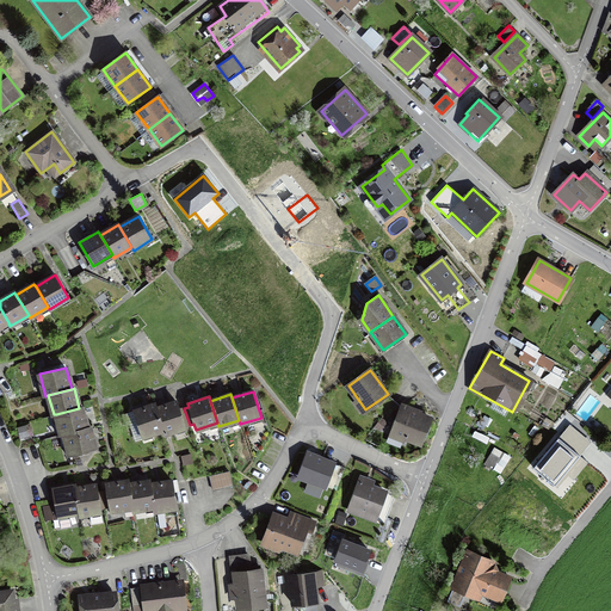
[(177,401),(155,409),(164,431),(165,433),(190,425),(184,408),(180,411),(177,401)]
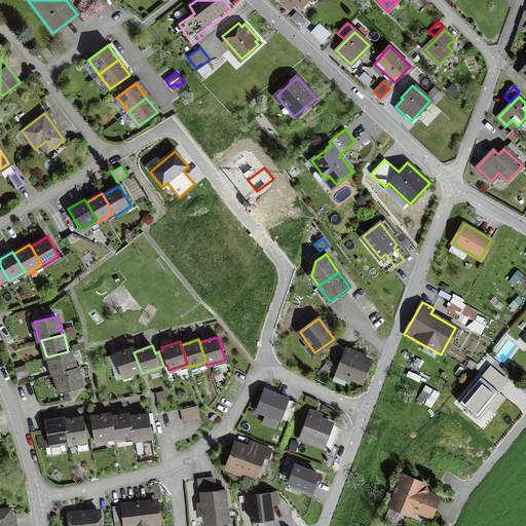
[(133,348),(115,353),(122,376),(141,371),(134,352),(133,348)]
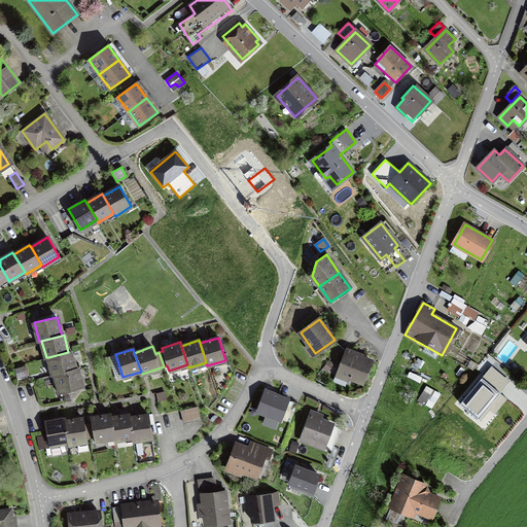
[(68,352),(48,357),(53,375),(56,374),(75,369),(71,351),(68,352)]
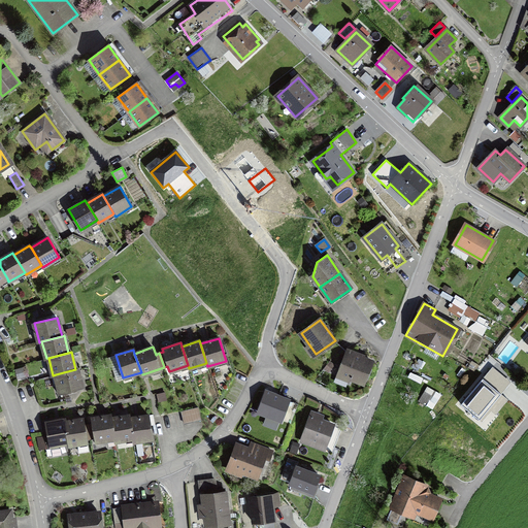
[(371,361),(348,353),(339,374),(364,384),(371,361)]
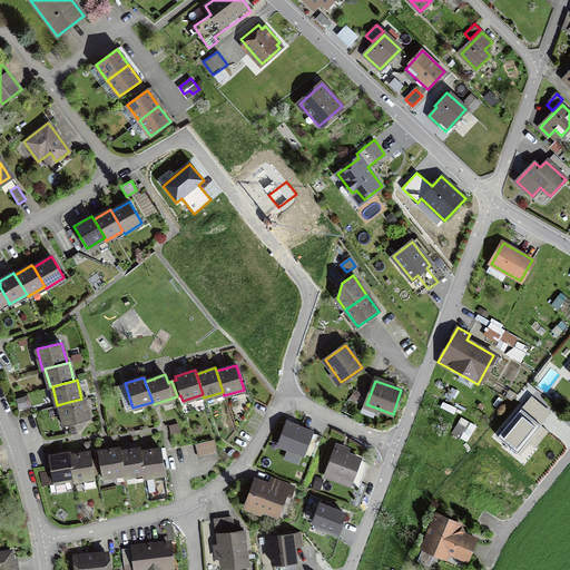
[(81,399),(60,404),(65,424),(90,419),(85,397),(81,399)]
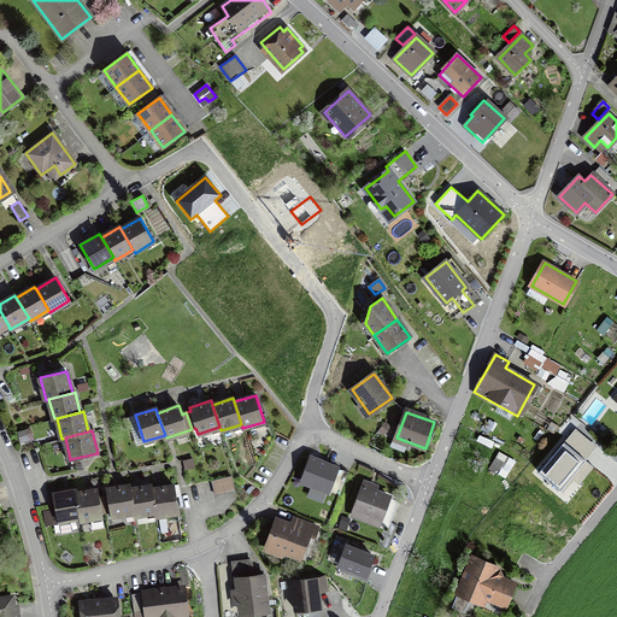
[(585,462),(564,445),(540,474),(560,491),(585,462)]
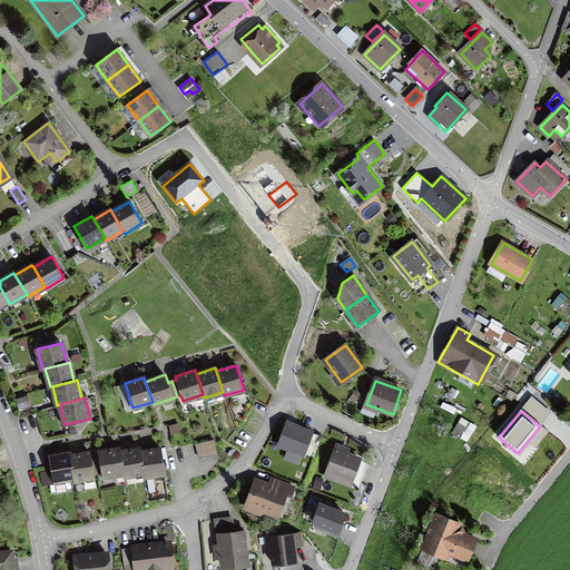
[(304,452),(312,430),(287,421),(278,443),(304,452)]
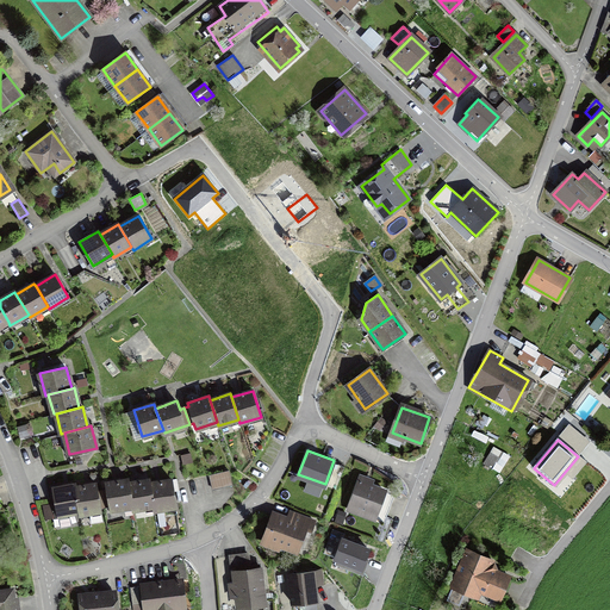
[(229,471),(210,475),(212,489),(231,485),(229,471)]
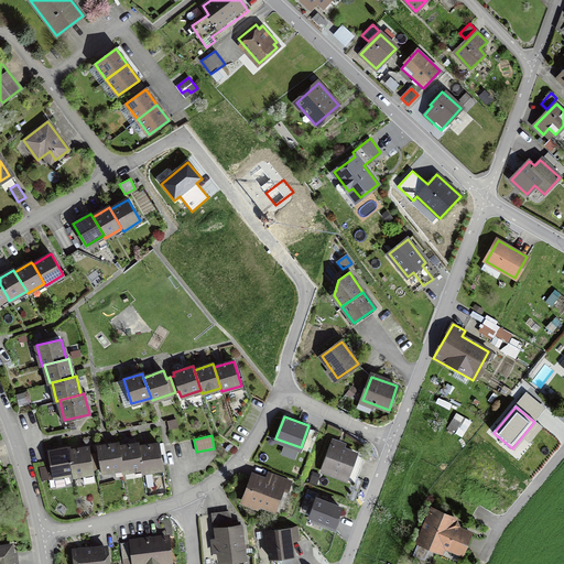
[(100,453),(95,453),(98,468),(98,473),(122,468),(119,447),(118,443),(99,446),(100,453)]
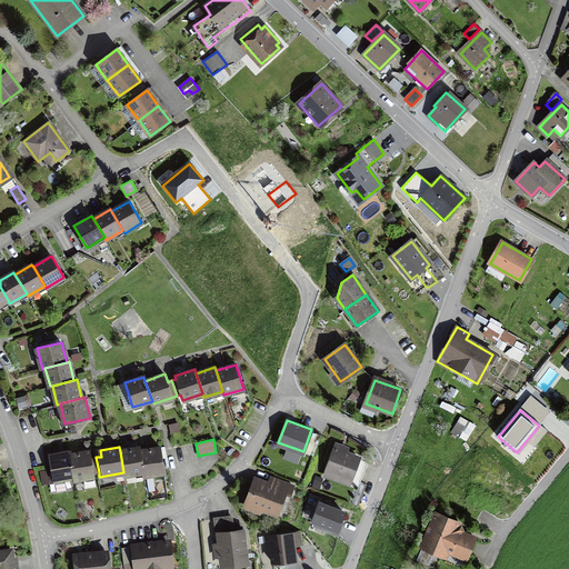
[(139,448),(120,451),(123,472),(125,476),(143,472),(140,451),(139,448)]
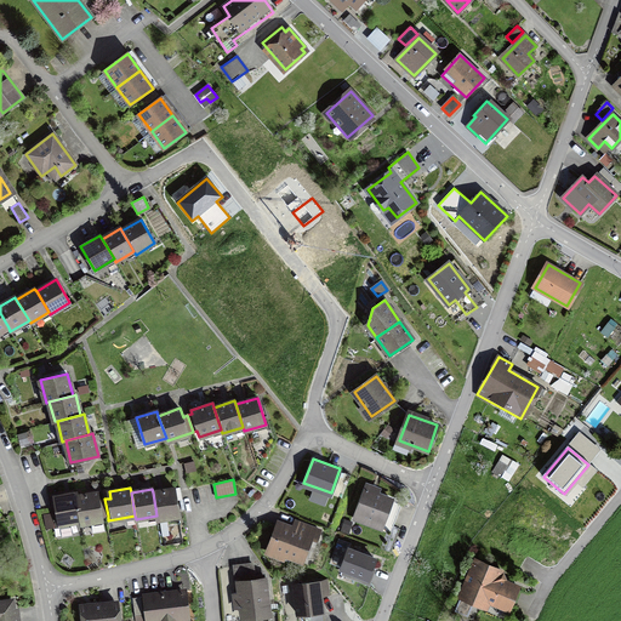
[(175,489),(153,493),(157,516),(157,519),(178,516),(175,489)]
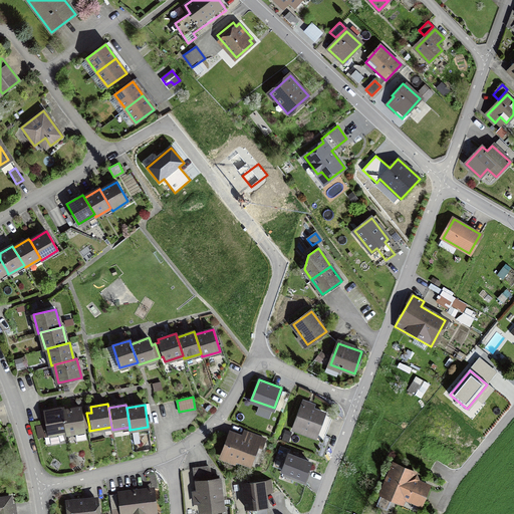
[(332,418),(302,406),(293,429),(316,438),(317,433),(325,436),(332,418)]
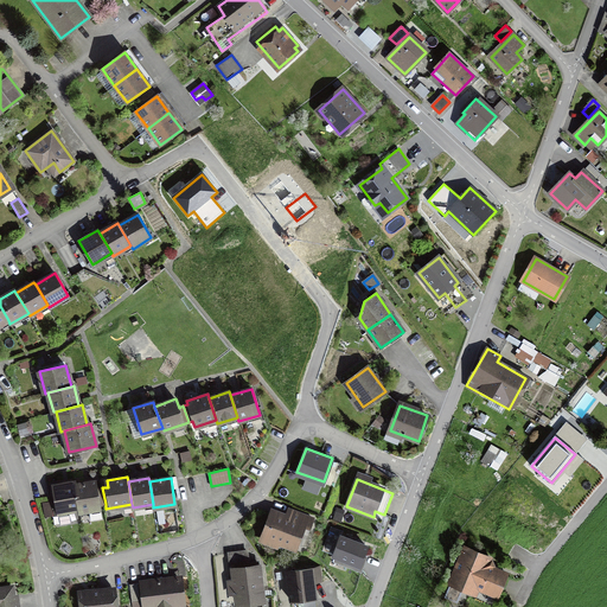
[(96,481),(75,485),(80,509),(80,511),(88,510),(90,521),(102,518),(100,505),(106,504),(102,487),(97,489),(96,481)]
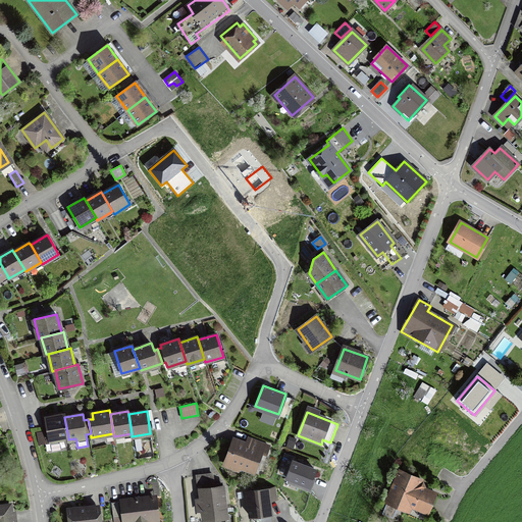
[(64,415),(46,418),(49,440),(68,437),(64,417),(64,415)]
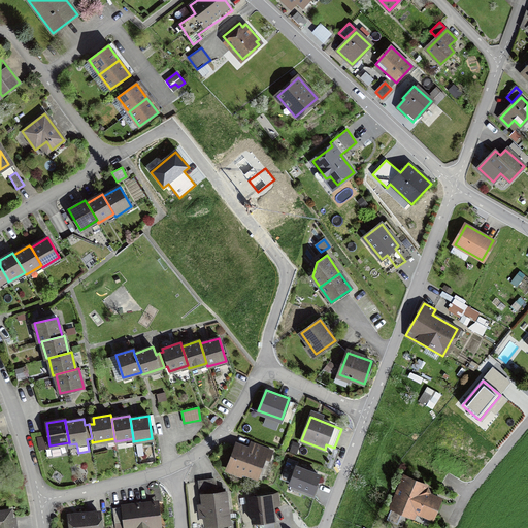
[(249,451),(237,447),(229,468),(255,477),(263,457),(269,459),(271,452),(251,443),(249,451)]
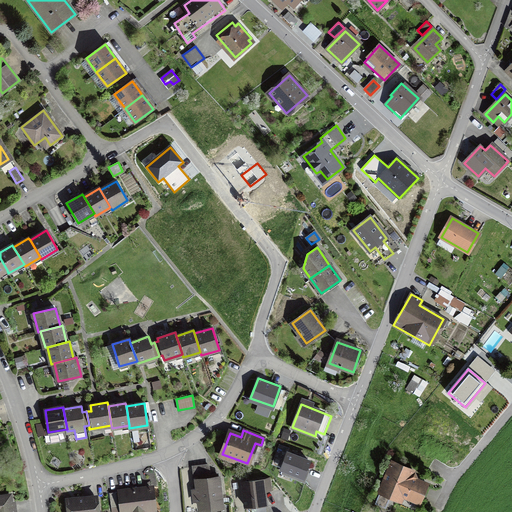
[(282,469),(293,473),(292,477),(304,482),(309,469),(306,468),(309,461),(288,453),(282,469)]
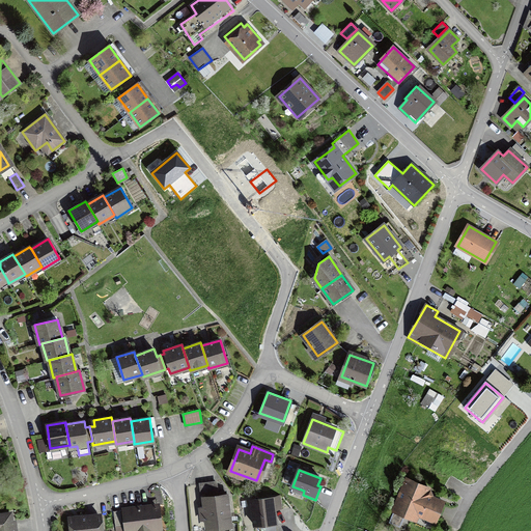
[(406,481),(390,522),(400,525),(404,513),(415,518),(417,511),(426,488),(406,481)]
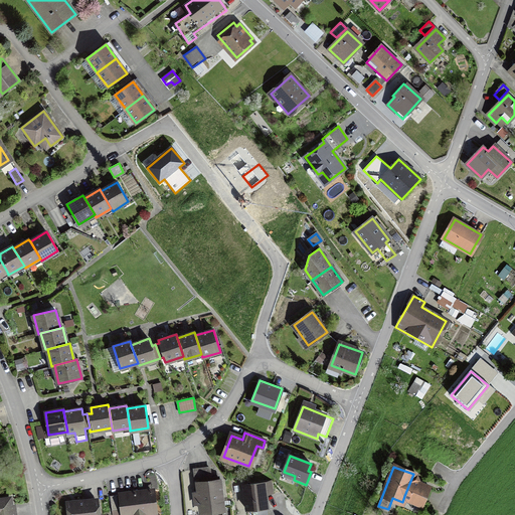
[(209,468),(195,470),(200,513),(223,511),(219,482),(211,483),(209,468)]
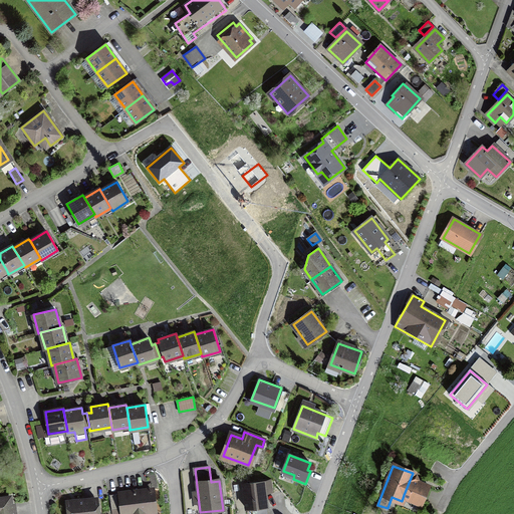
[(419,476),(413,473),(404,495),(421,503),(428,487),(416,482),(419,476)]
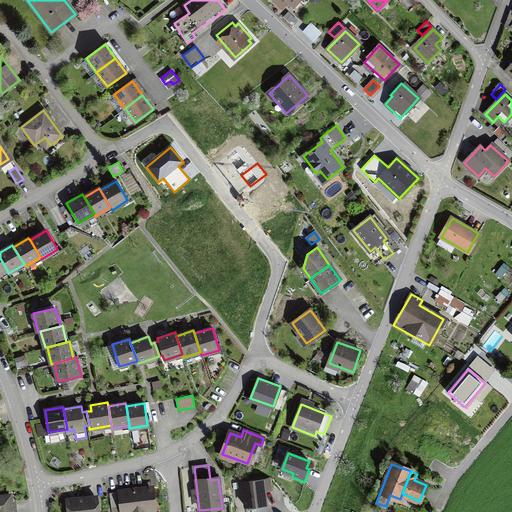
[(271,479),(242,481),(244,507),(266,505),(265,491),(272,491),(271,479)]
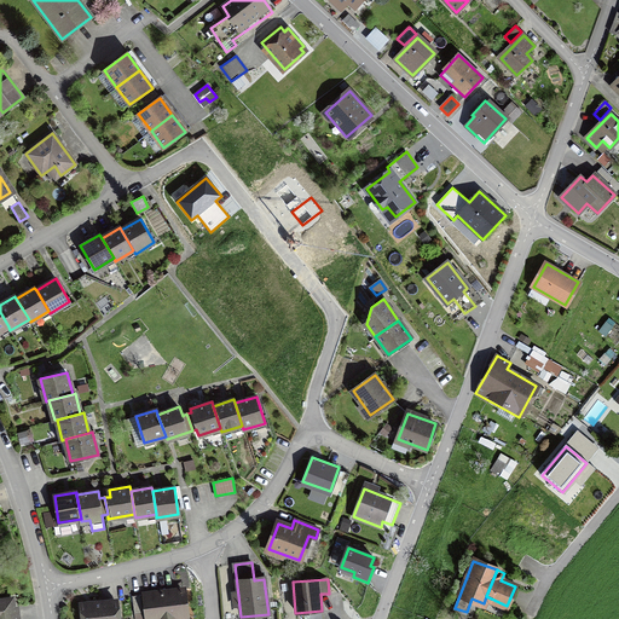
[(183,590),(148,594),(149,618),(152,618),(185,615),(183,590)]
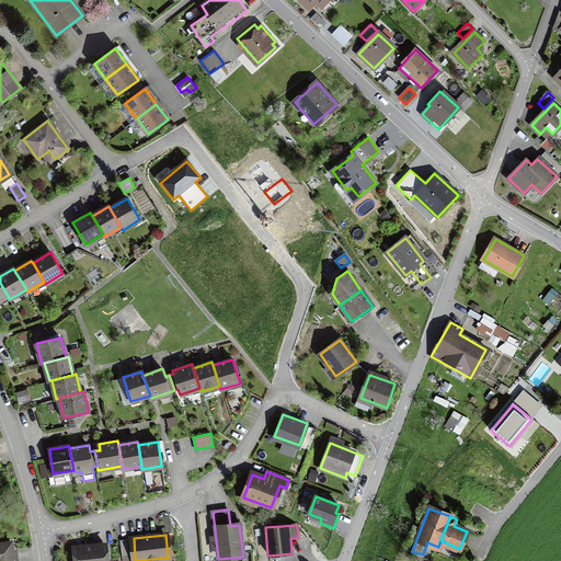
[(126,539),(119,540),(122,560),(129,560),(126,539)]
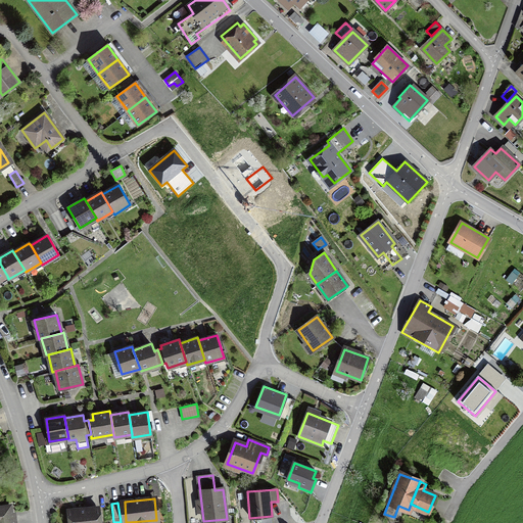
[(0,522),(13,522),(11,506),(0,507),(0,522)]
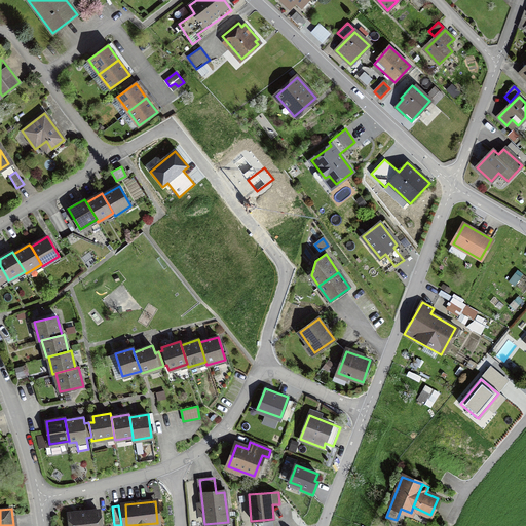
[(101,525),(99,510),(69,514),(70,525),(101,525)]
